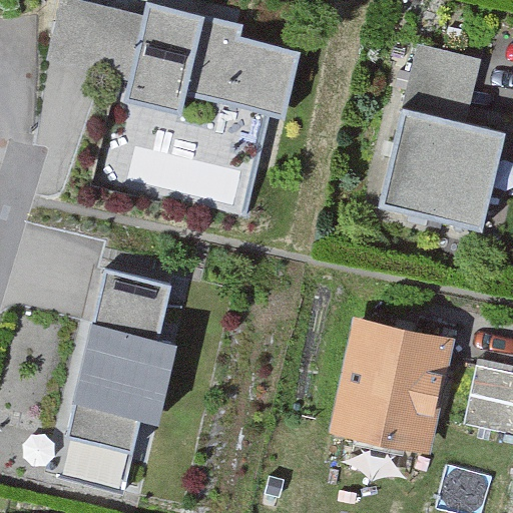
[(144,14),(85,0),(60,0),(47,58),(106,72),(118,25),(140,30),(144,14)]
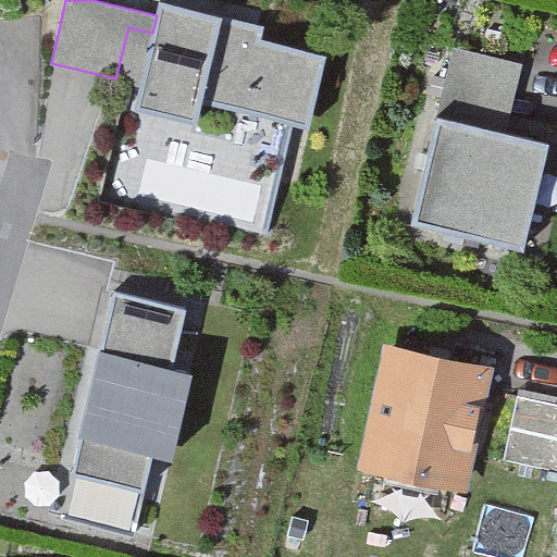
[(160,1),(157,15),(152,33),(128,27),(115,78),(139,87),(135,108),(197,123),(201,102),(309,127),(326,54),(261,39),(264,25),(160,1)]
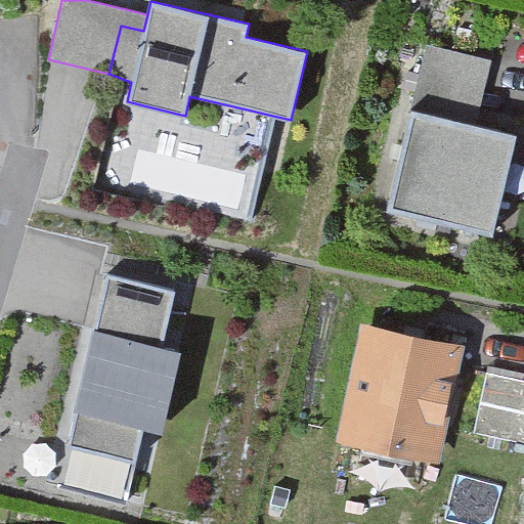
[(446,99),(462,35),(430,28),(415,92),(446,99)]
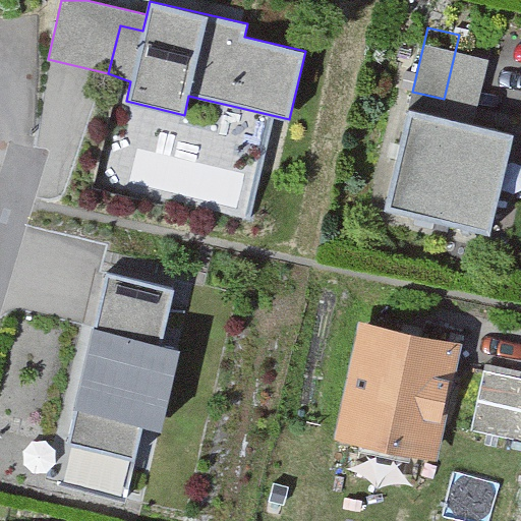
[(412,92),(408,108),(473,123),(493,43),(459,35),(444,99),(412,92)]
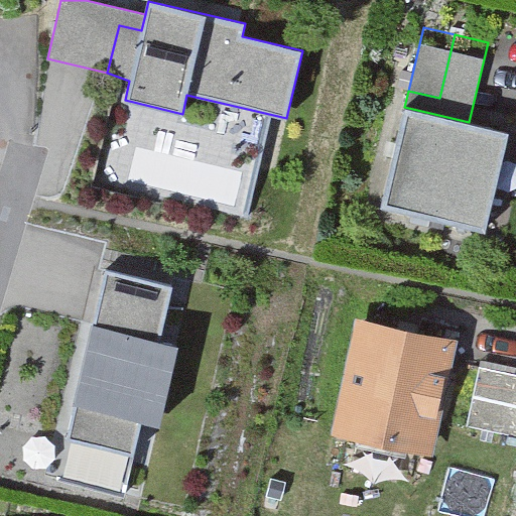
[(469,122),(404,107),(381,205),(471,226),(493,128),(469,122)]
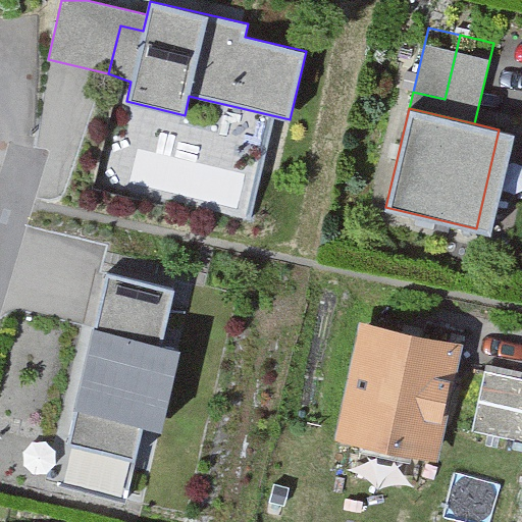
[(174,288),(107,272),(58,484),(125,501),(143,423),(161,427),(179,348),(161,344),(174,288)]
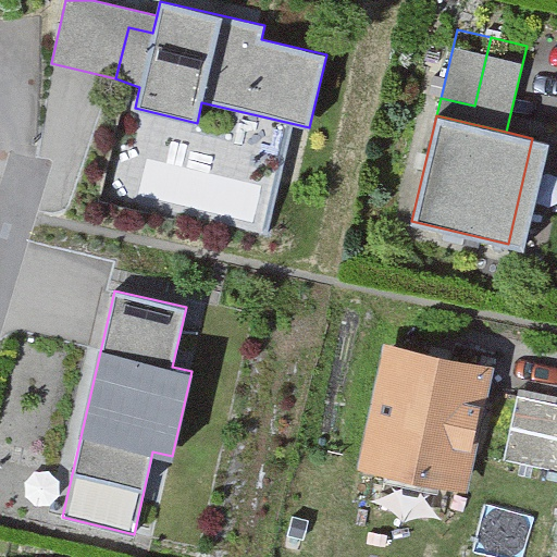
[(367,463),(460,483),(484,369),(391,348),(367,463)]
